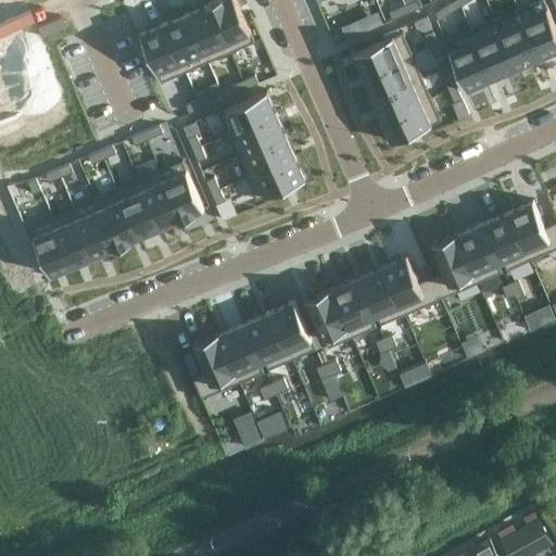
[(209,2),(188,11),(209,61),(231,51),(210,0),(209,1),(209,2)]
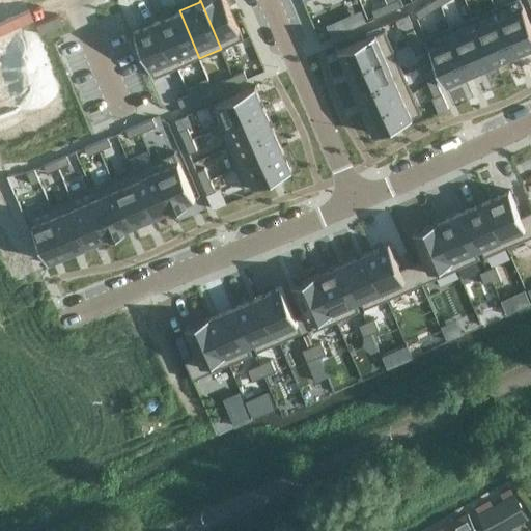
[(200,0),(221,49),(244,38),(227,0),(200,0)]
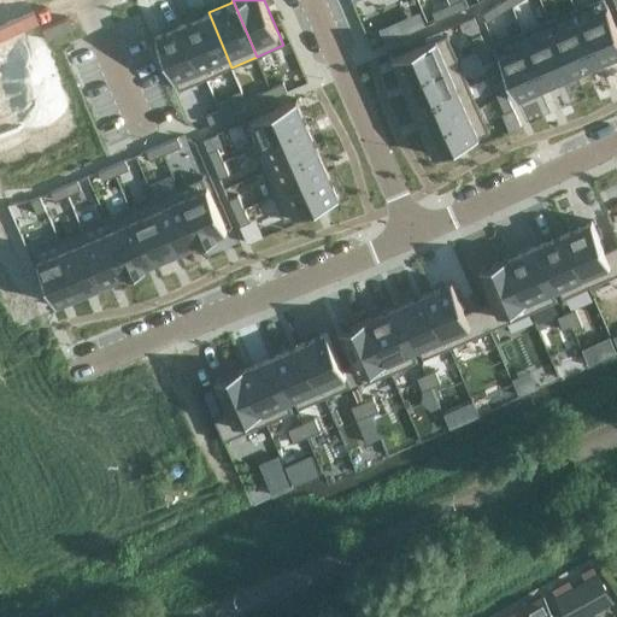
[(464,0),(458,0),(448,5),(452,13),(468,7),(464,0)]
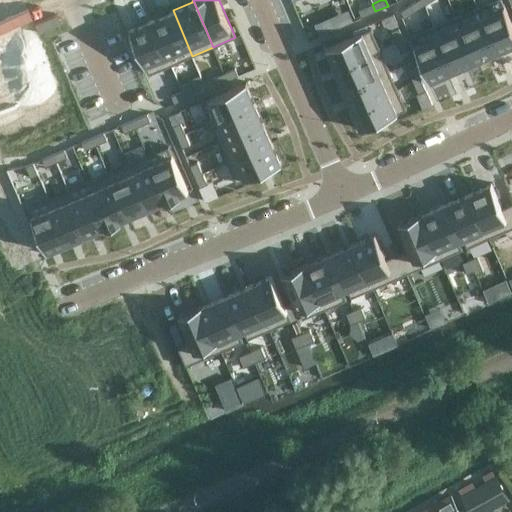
[(422,0),(417,0),(411,4),(415,11),(425,4),(422,0)]
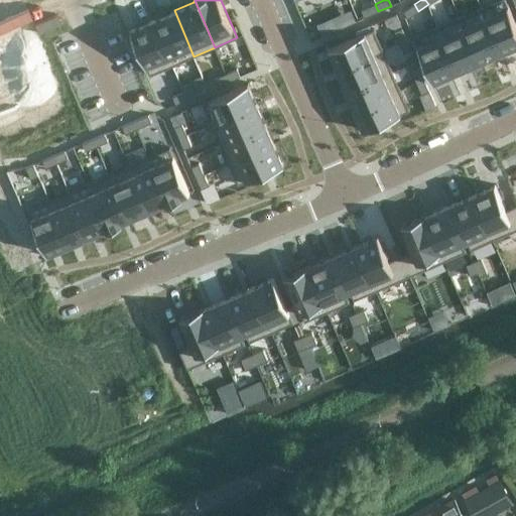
[(515,22),(506,0),(496,0),(482,6),(501,52),(515,45),(515,22)]
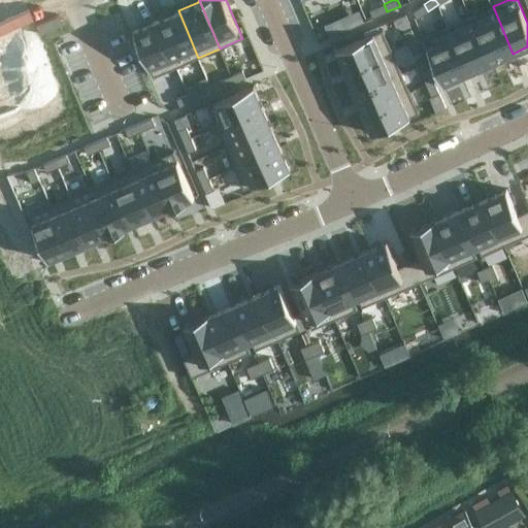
[(384,4),(370,9),(373,18),(387,11),(384,4)]
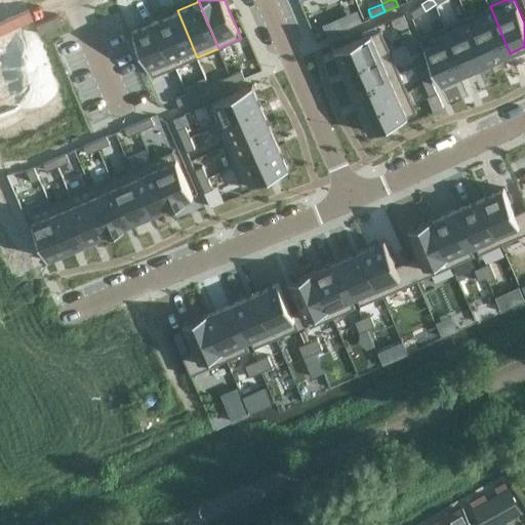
[(421,4),(411,11),(415,18),(426,11),(421,4)]
